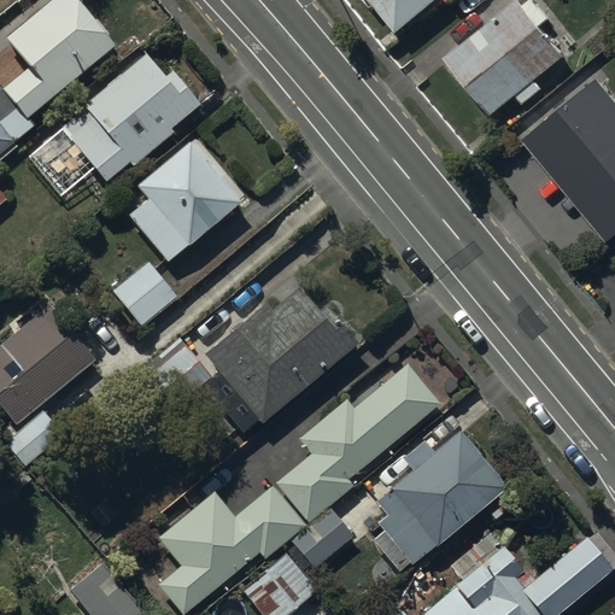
[(117,45),(80,0),(45,0),(1,36),(25,66),(0,87),(0,121),(16,140),(39,121),(34,113),(117,45)]
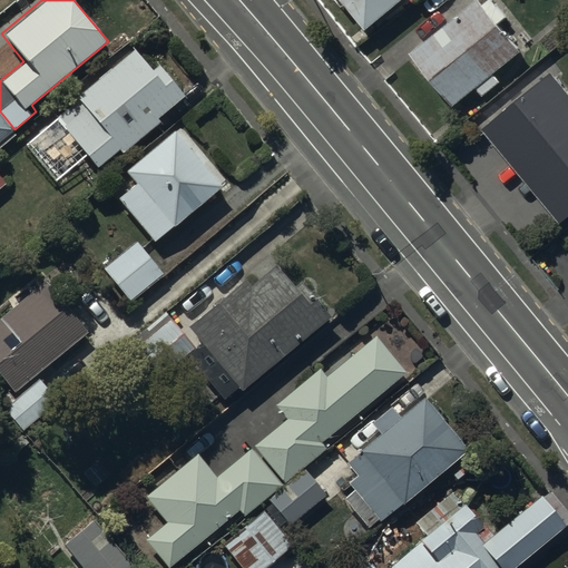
[(346,0),(370,27),(400,0),(346,0)]
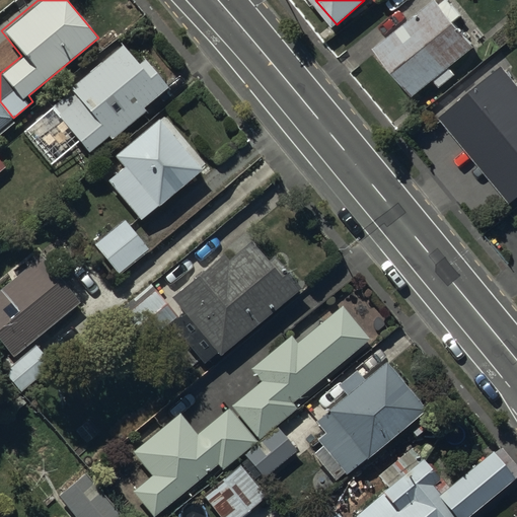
[(441,0),(432,0),(376,45),(417,94),(437,78),(443,85),(458,72),(452,65),(477,44),(457,19),(463,15),(451,0),(444,0),(443,2),(441,0)]
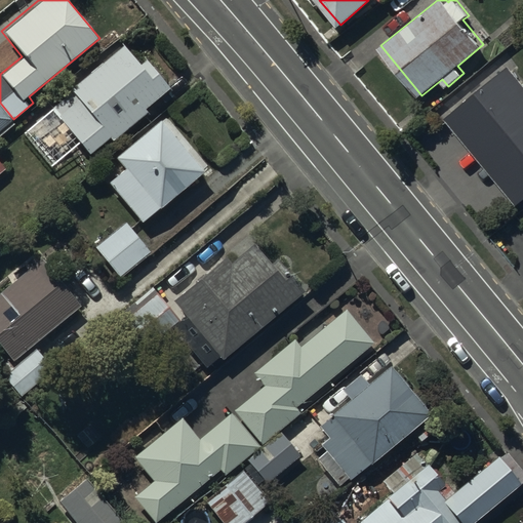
[(142,63),(123,43),(69,85),(79,98),(57,115),(89,154),(110,136),(114,141),(149,112),(145,108),(171,86),(149,57),(142,63)]
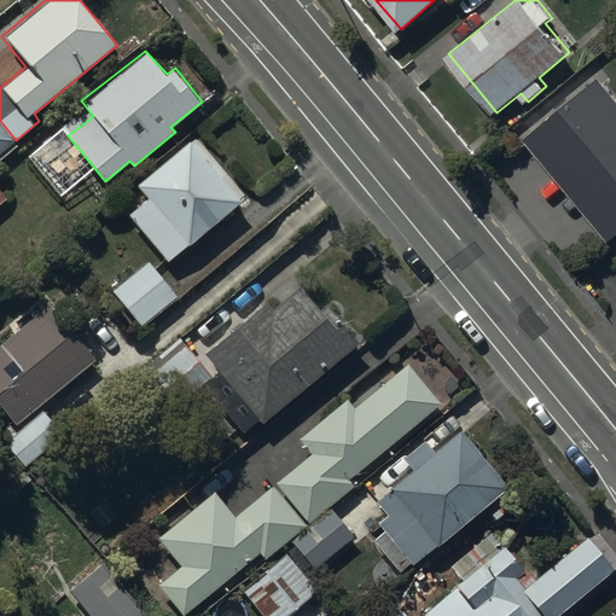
[(615,92),(603,76),(528,135),(611,239),(615,236),(615,92)]
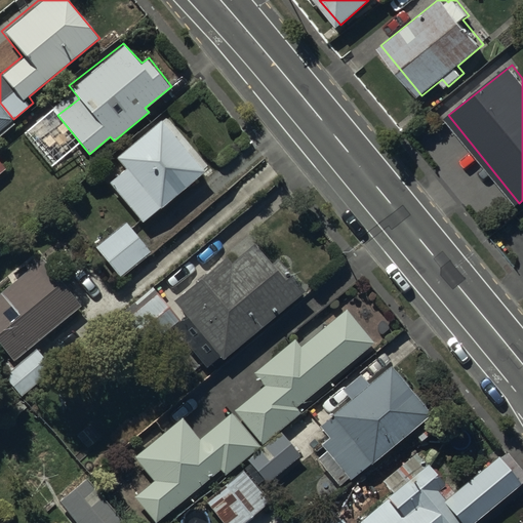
[(0,103),(0,130),(13,119),(0,103)]
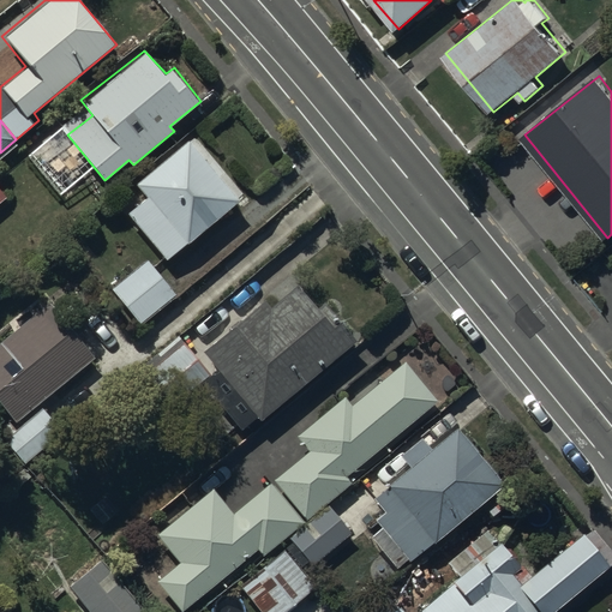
[(127,214),(167,258),(240,199),(190,141),(137,184),(148,196),(127,214)]
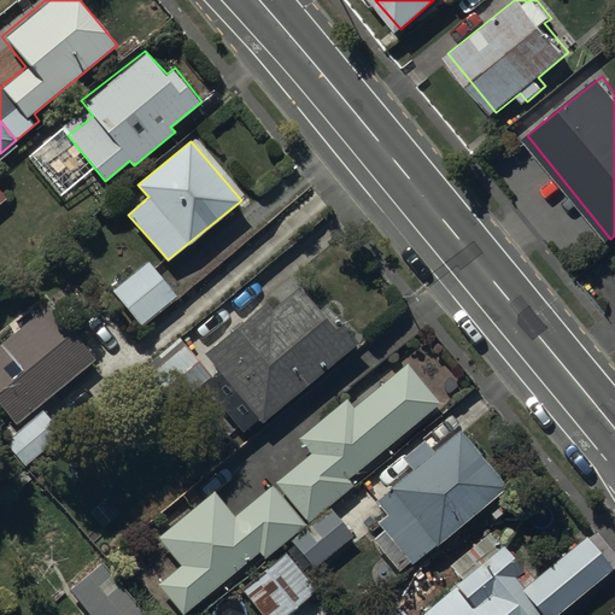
[(152,265),(116,294),(142,327),(179,299),(152,265)]
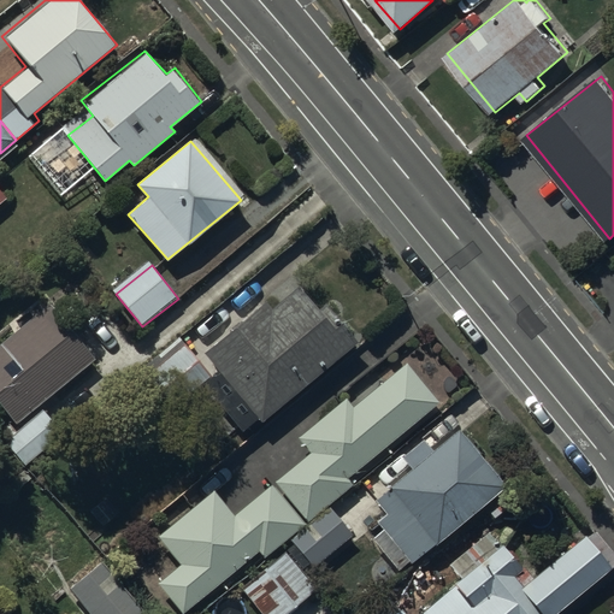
[(205,383),(243,429),(258,417),(261,420),(356,340),(338,317),(332,323),(305,290),(297,295),(293,290),(271,307),(266,301),(205,353),(219,371),(205,383)]
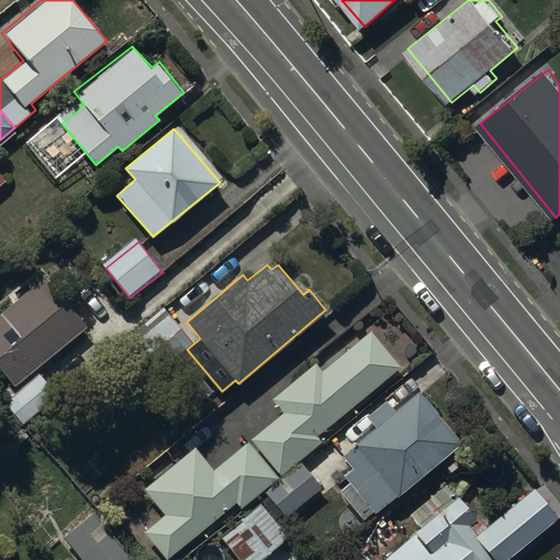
[(46,277),(0,313),(0,368),(15,387),(87,326),(46,277)]
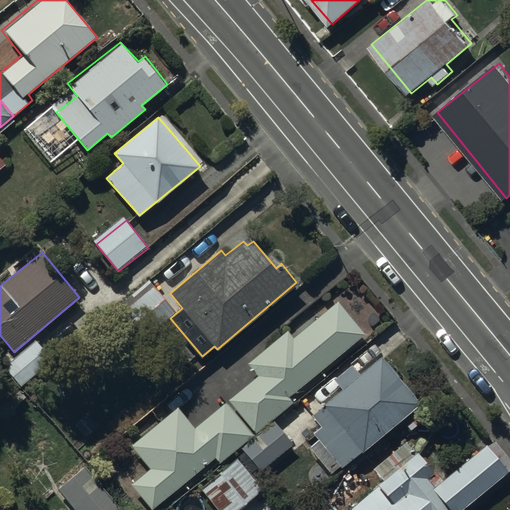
[(359,331),(338,306),(294,342),(288,335),(255,362),(265,373),(234,399),(257,427),(290,399),(284,393),(359,331)]
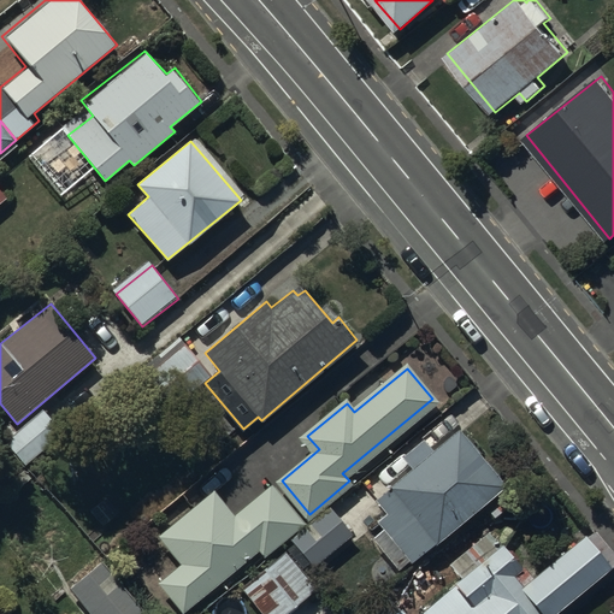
[(509,485),(461,425),(437,444),(430,436),(402,458),(409,467),(388,485),(391,489),(379,499),(389,512),(379,520),(387,529),(376,537),(400,567),(409,560),(412,564),(509,485)]
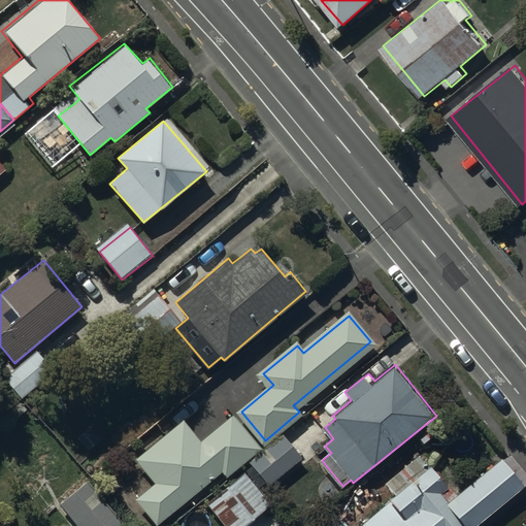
[(202,446),(185,424),(136,464),(156,488),(138,503),(157,525),(165,525),(224,478),(228,480),(262,451),(235,418),(202,446)]
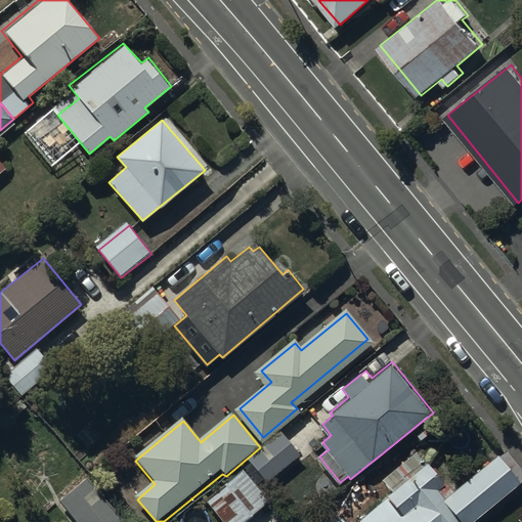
[(286,433),(251,461),(270,485),(305,457),(286,433)]
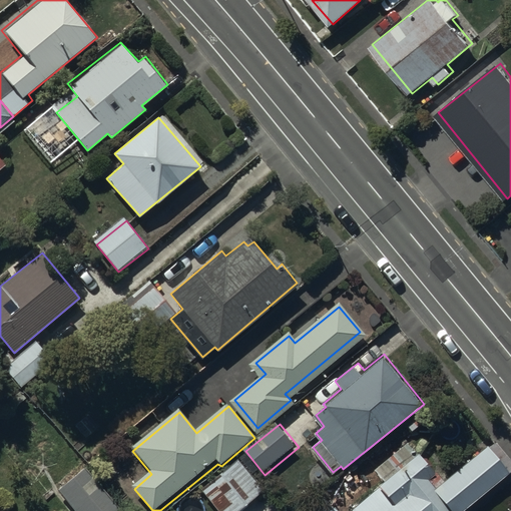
[(380,486),(352,510),(453,510),(459,510),(509,470),(487,444),(443,480),(437,472),(435,473),(418,453),(417,454),(408,443),(375,470),(384,480),(378,485),(380,486)]
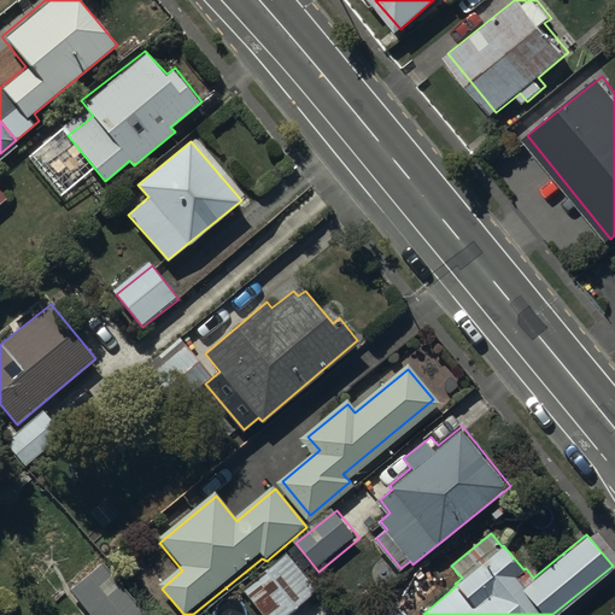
[(286,552),(240,589),(261,614),(285,614),(316,591),(286,552)]
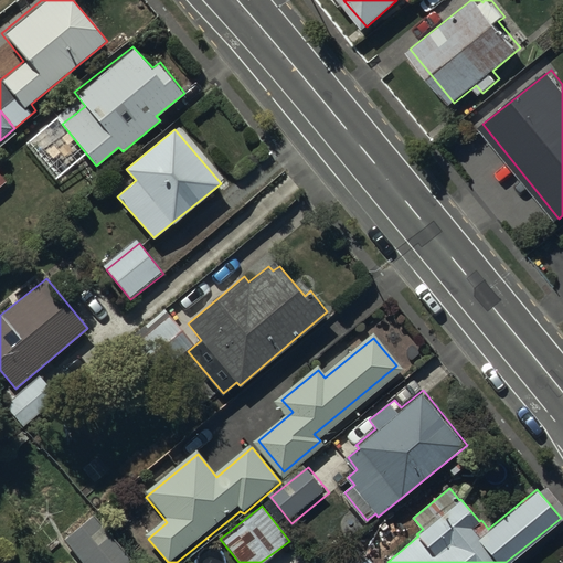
[(131,562),(96,519),(65,544),(81,562),(131,562)]
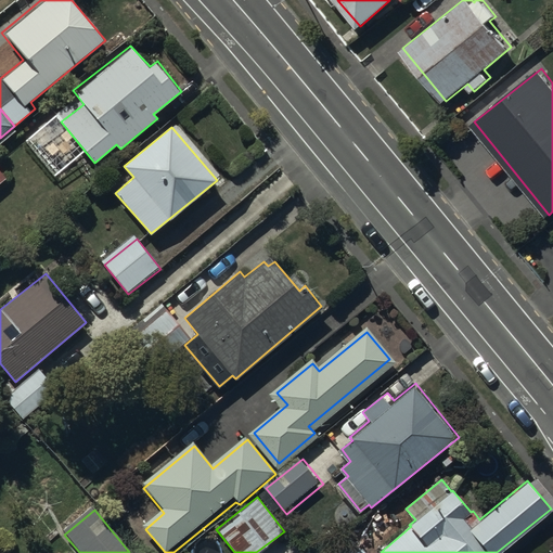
[(365,552),(351,535),(328,552),(365,552)]
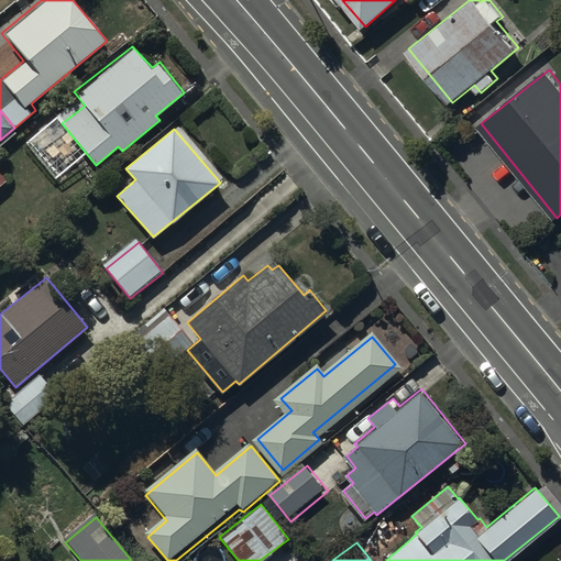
All buildings are outlined.
